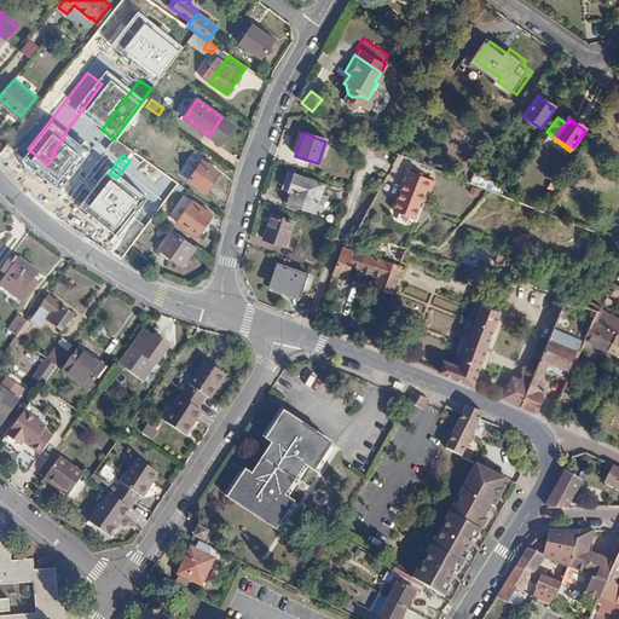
[(202,161),(189,180),(206,194),(219,174),(202,161)]
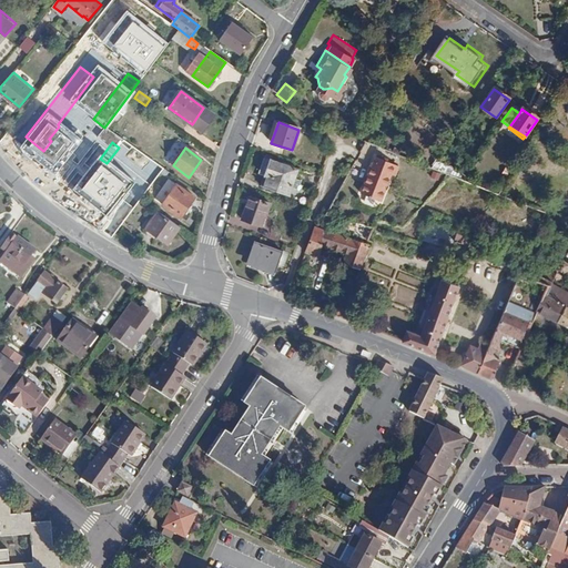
[(265,155),(255,184),(288,195),(297,169),(270,160),(271,156),(265,155)]
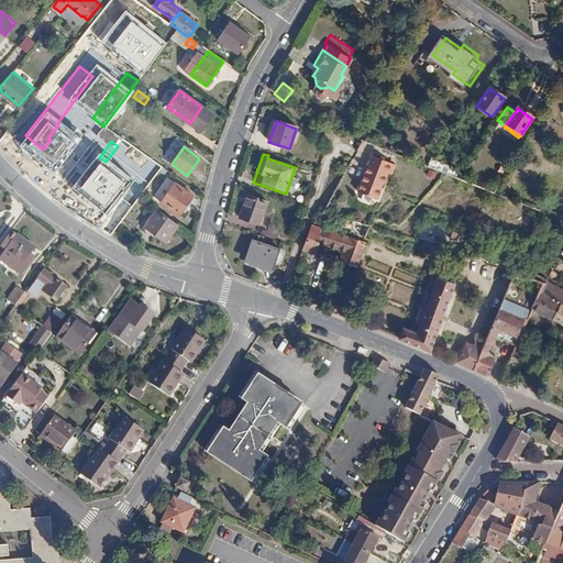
[(106,165),(124,178),(130,168),(112,156),(106,165)]
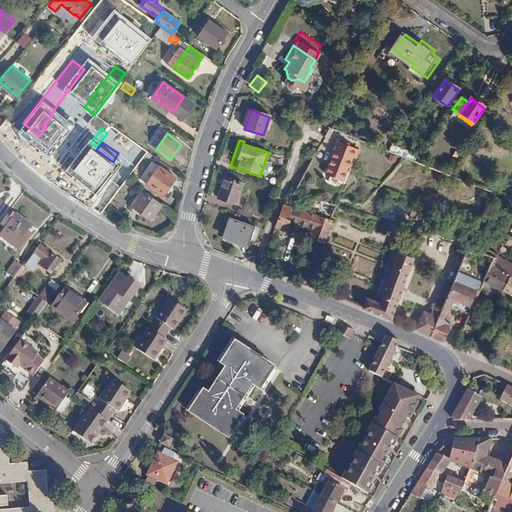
[(331,149),(321,173),(340,180),(349,157),(352,158),(355,149),(337,142),(334,150),(331,149)]
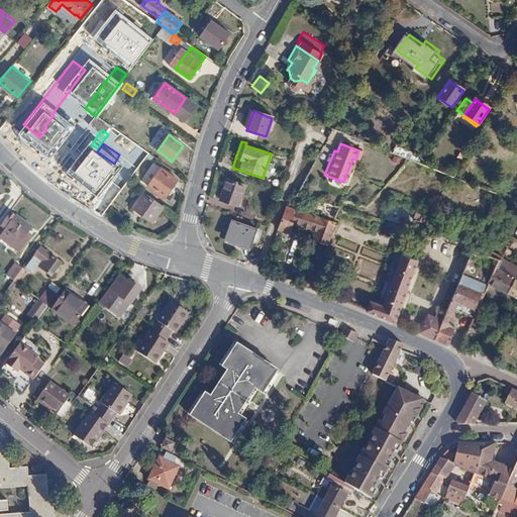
[(398,144),(391,153),(408,160),(418,165),(421,161),(398,144)]
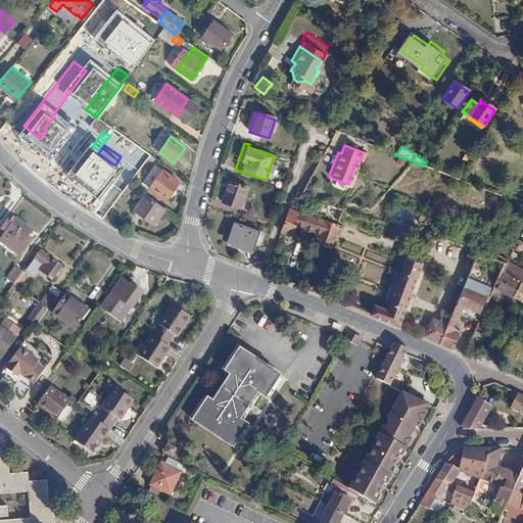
[(121,156),(115,165),(128,174),(137,161),(124,152),(121,156)]
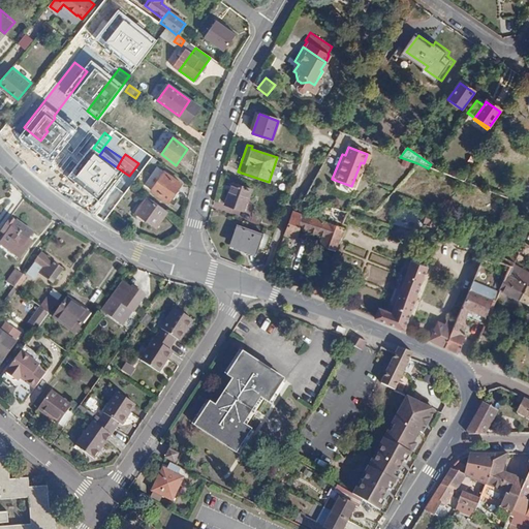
[(153,157),(130,187),(137,192),(159,162),(153,157)]
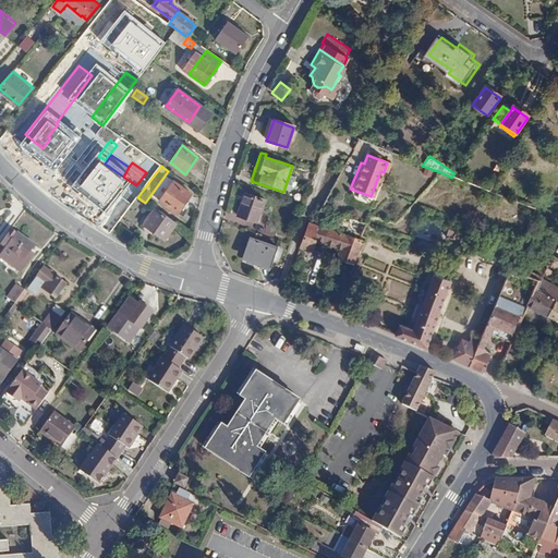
[(160,199),(178,211),(191,194),(173,181),(160,199)]
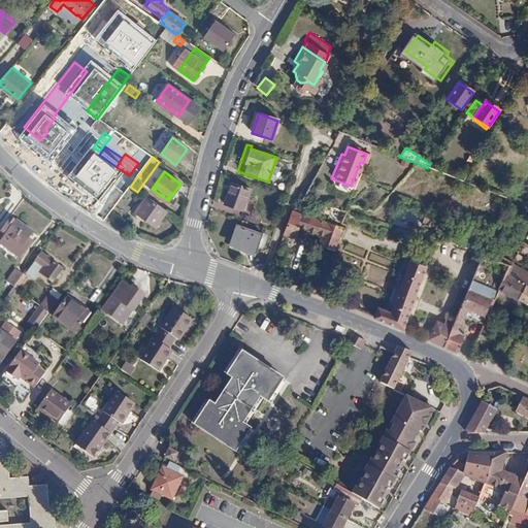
[(232,184),(225,204),(242,210),(248,197),(249,197),(252,190),(232,184)]
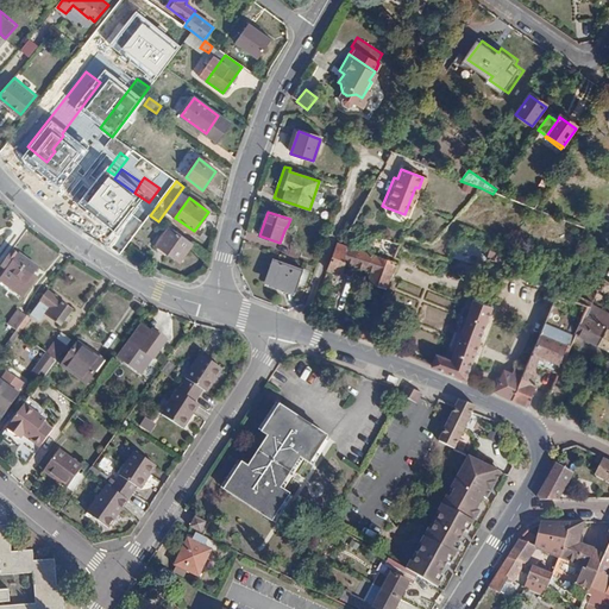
[(156,248),(163,251),(156,268),(173,274),(183,248),(159,238),(156,248)]
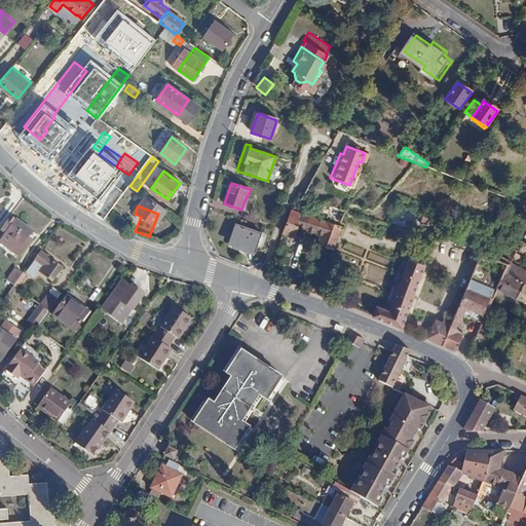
[(291,210),(283,234),(294,237),(297,227),(322,236),(318,246),(333,251),(343,227),(291,210)]
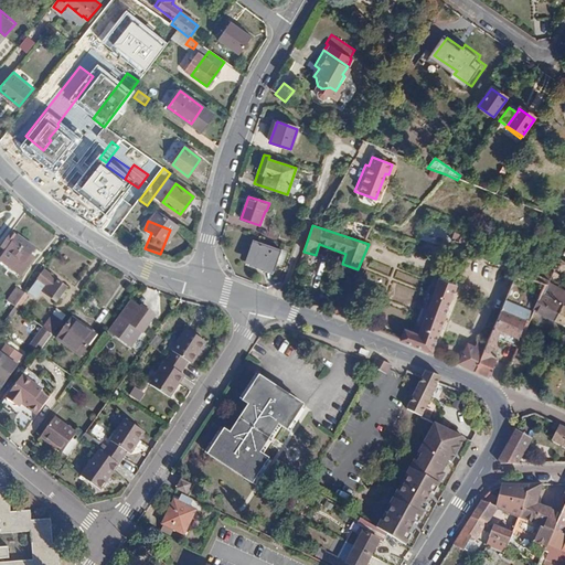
[(457,227),(455,234),(454,237),(466,241),(468,230),(457,227)]
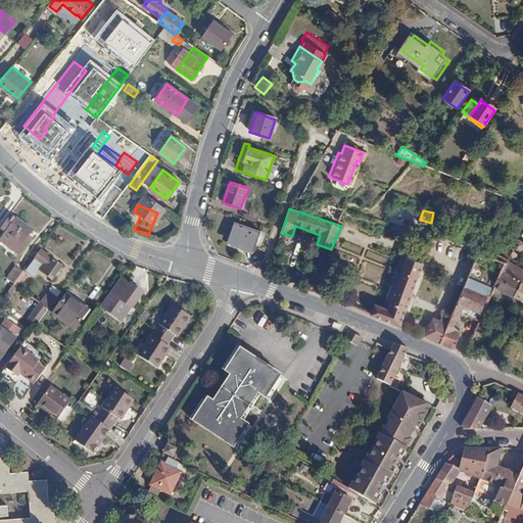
[(28,237),(32,231),(15,219),(10,216),(0,229),(5,234),(0,240),(0,242),(18,255),(31,239),(28,237)]
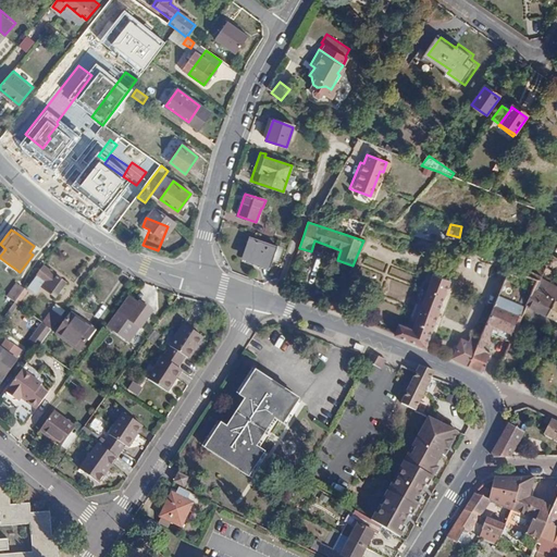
[(251,238),(244,258),(271,267),(273,259),(279,261),(283,249),(251,238)]
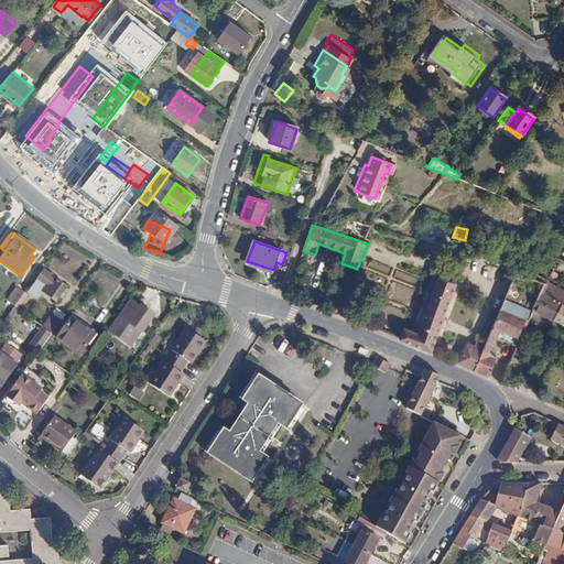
[(38,280),(45,285),(60,295),(66,286),(44,271),(38,280)]
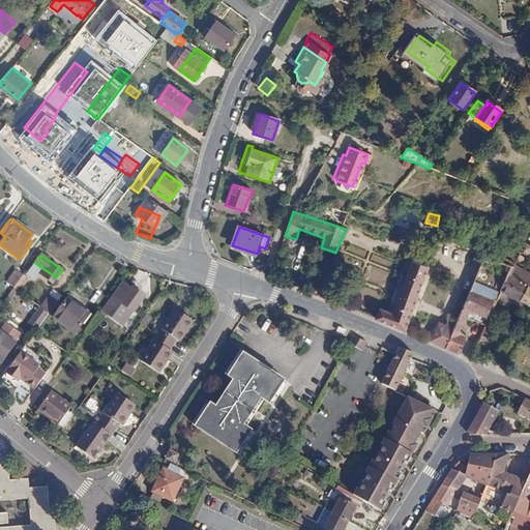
[(411,261),(392,314),(388,313),(380,310),(377,319),(406,331),(409,320),(428,267),(423,265),(416,263),(411,261)]
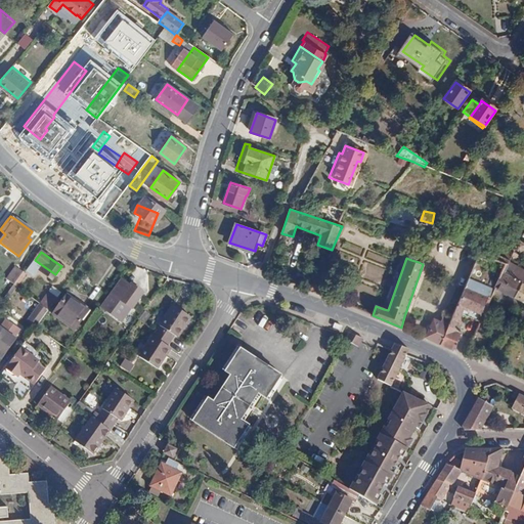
[(35,260),(31,267),(37,271),(42,265),(35,260)]
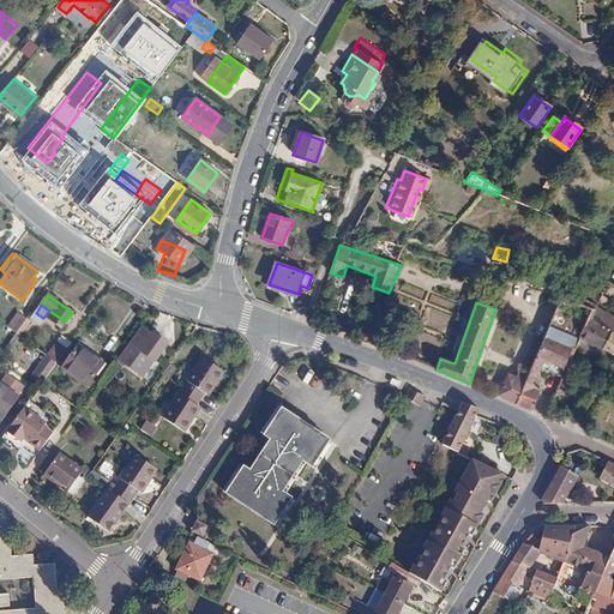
[(18,313),(7,327),(16,333),(25,321),(26,319),(18,313)]
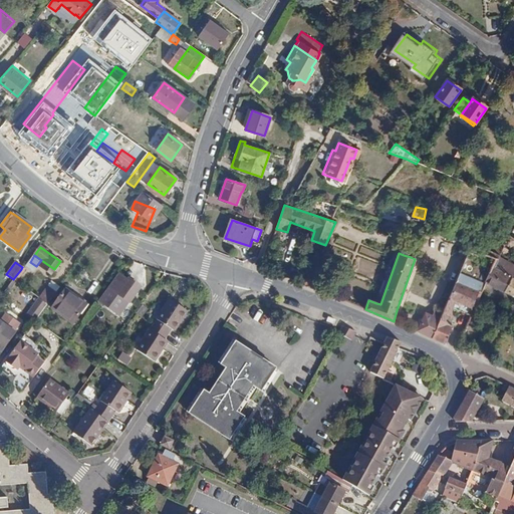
[(513,266),(509,265),(505,275),(513,279),(513,266)]
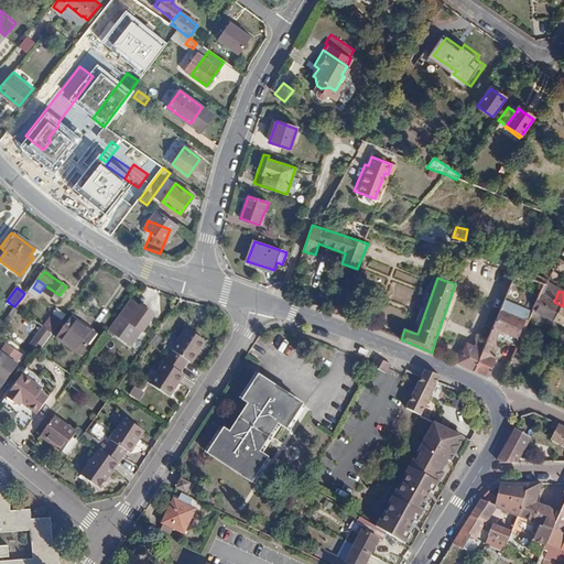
[(532,312),(563,325),(563,306),(554,302),(538,294),(531,310),(532,312)]
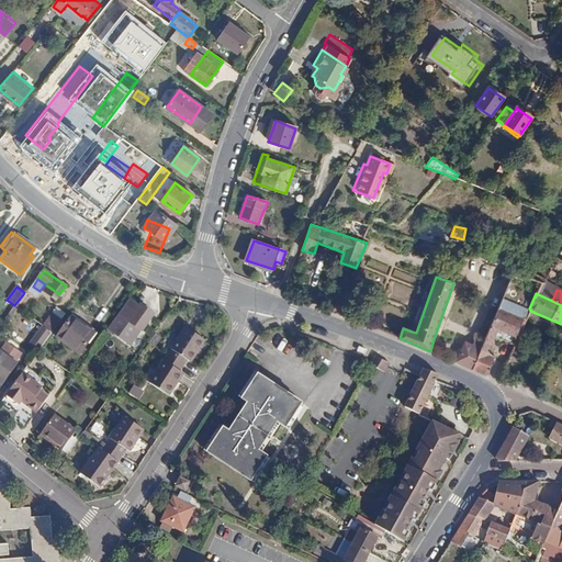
[(23,294),(14,305),(13,307),(18,310),(26,296),(23,294)]
